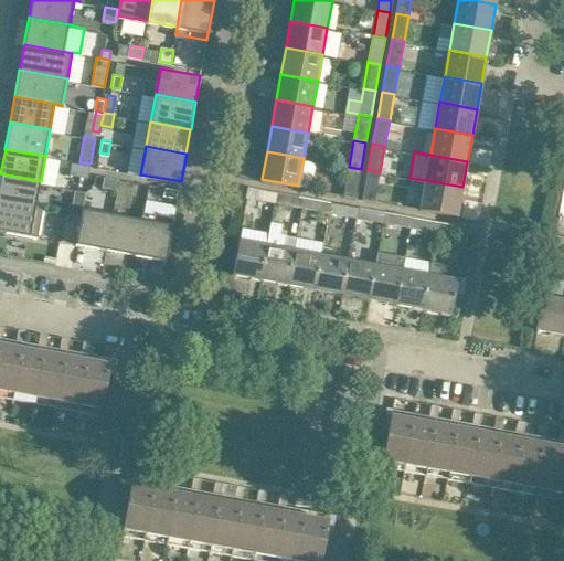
[(91,163),(80,162),(78,170),(81,173),(88,175),(91,163)]
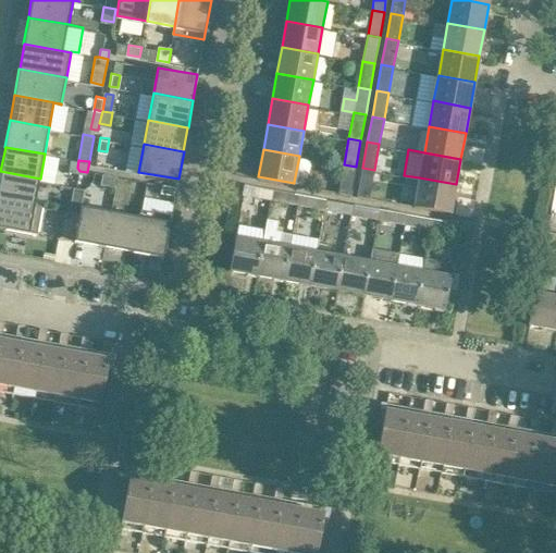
[(356,167),(344,164),(340,191),(351,193),(356,167)]
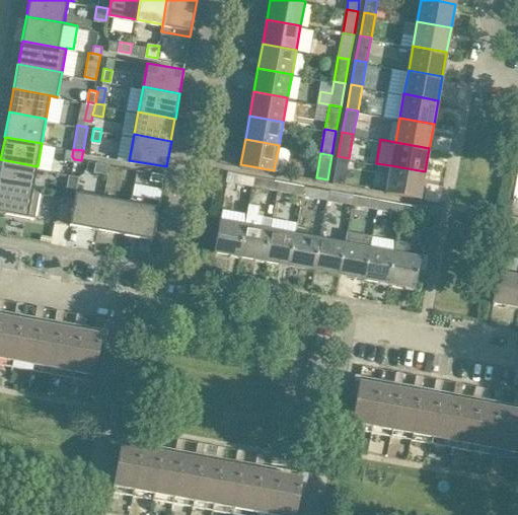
[(345,182),(349,158),(338,156),(333,180),(344,182),(345,182)]
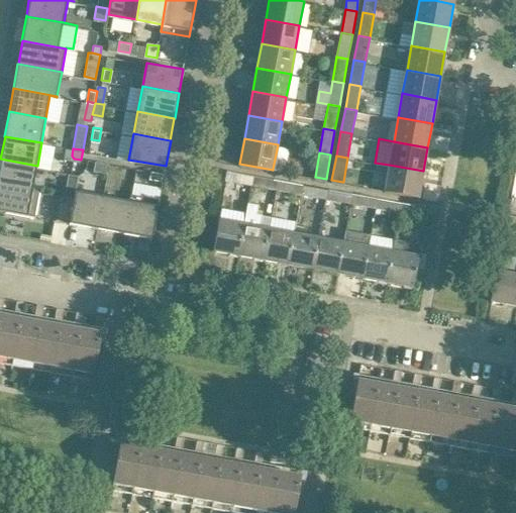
[(0,159),(0,184),(39,192),(39,191),(32,189),(37,166),(0,159)]
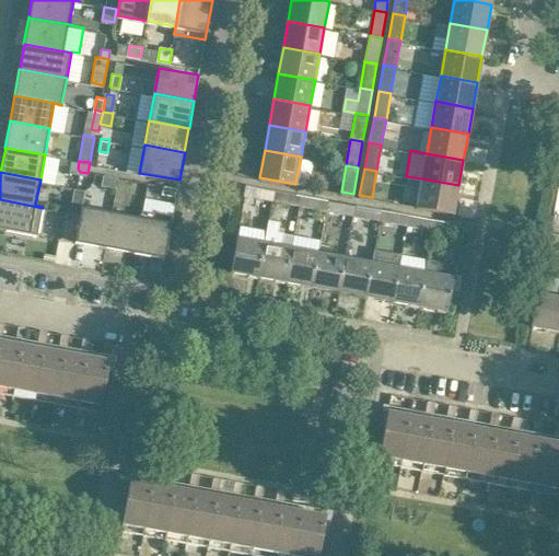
[(119,175),(104,173),(102,183),(117,186),(119,175)]
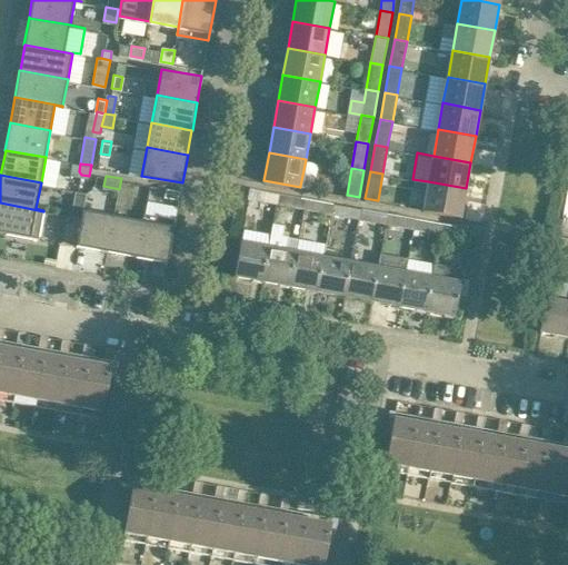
[(424,209),(461,216),(466,188),(428,181),(424,209)]
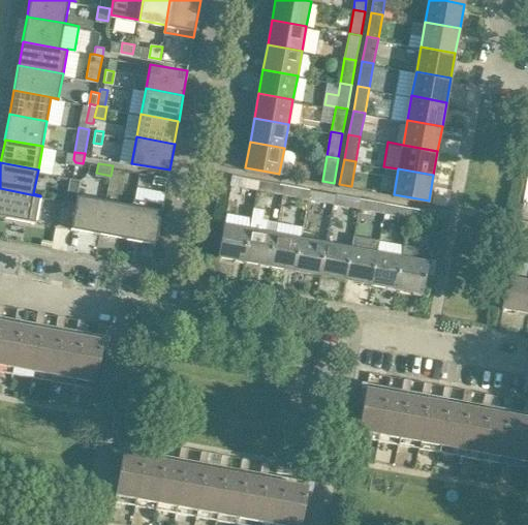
[(167,176),(155,174),(153,182),(165,184),(167,176)]
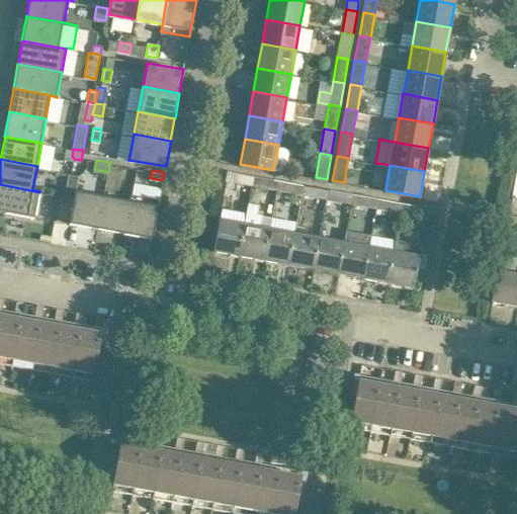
[(252,184),(253,176),(228,171),(227,180),(252,184)]
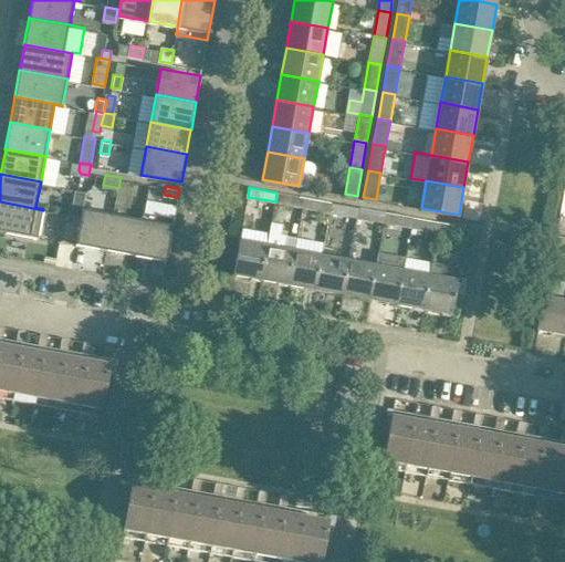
[(276,193),(275,201),(293,205),(295,196),(276,193)]
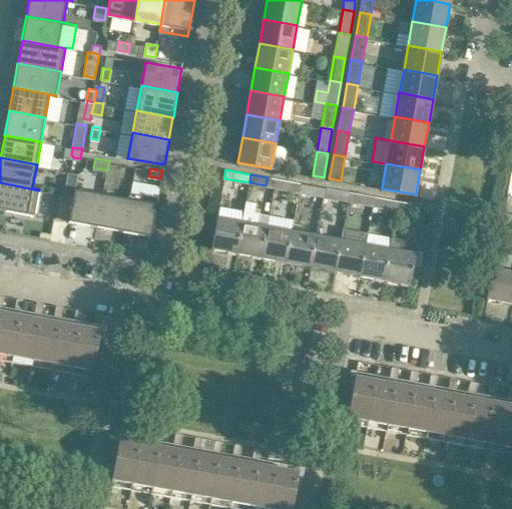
[(67,176),(64,194),(73,196),(75,188),(77,178),(69,177),(67,176)]
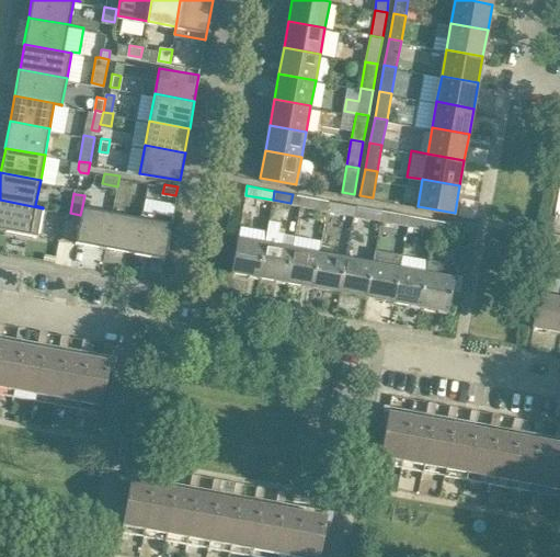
[(301,195),(300,205),(318,208),(320,199),(301,195)]
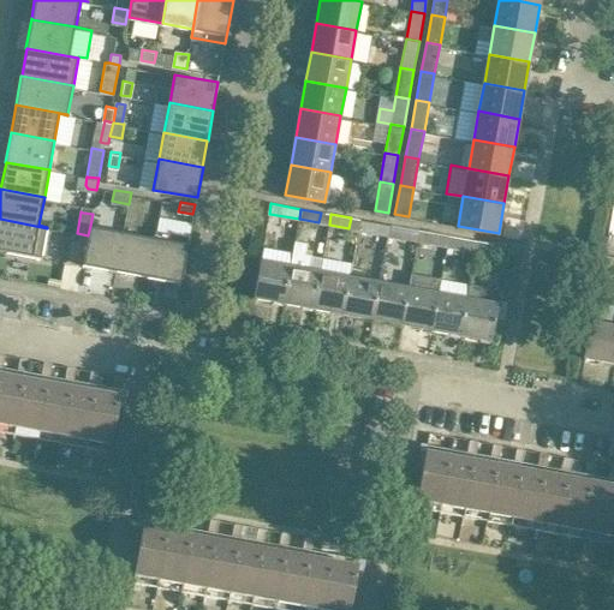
[(0,249),(42,257),(47,228),(0,219),(0,249)]
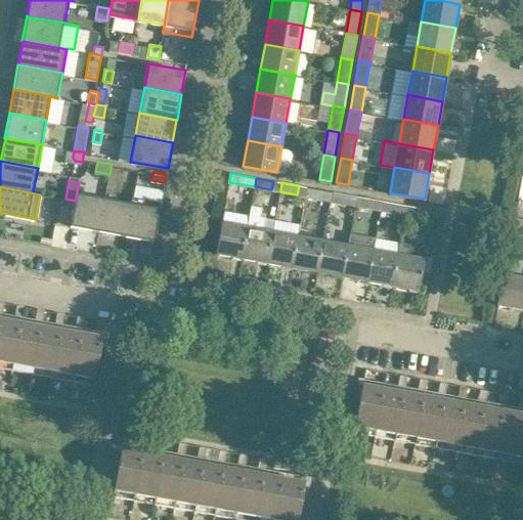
[(307,186),(305,196),(322,199),(323,189),(307,186)]
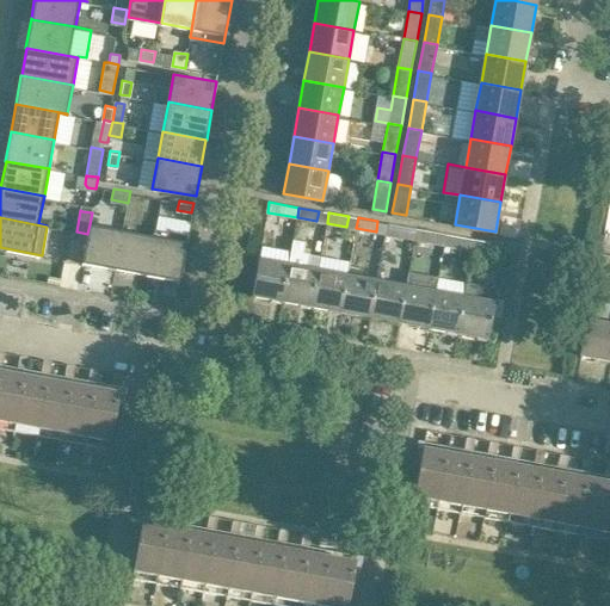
[(387,223),(386,233),(405,236),(407,226),(387,223)]
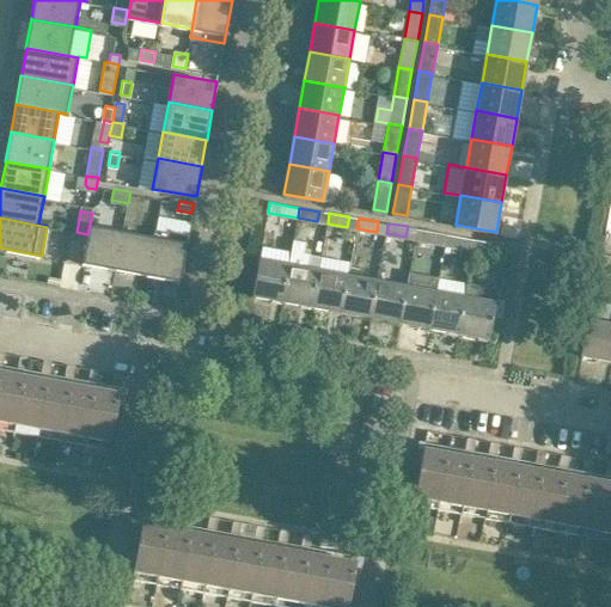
[(116,269),(123,231),(90,225),(87,234),(83,263),(97,265),(116,269)]
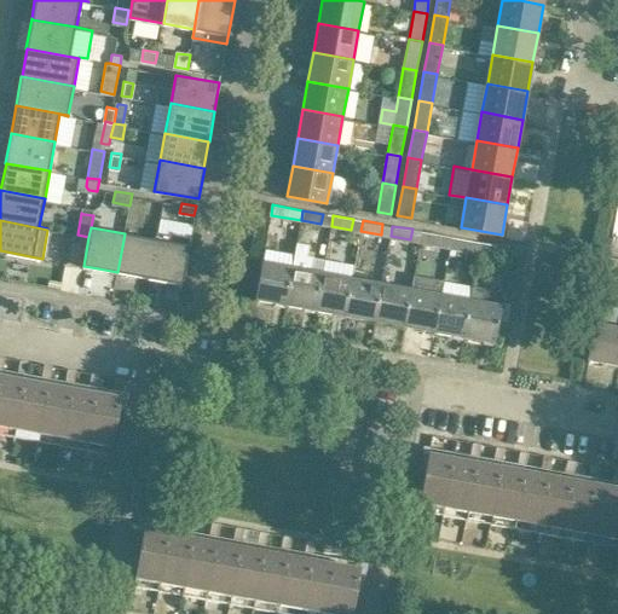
[(117,272),(149,278),(157,231),(155,239),(125,233),(117,272)]
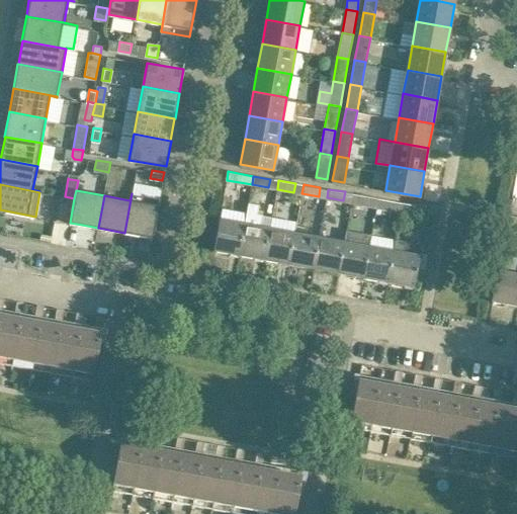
[(132,193),(124,233),(153,238),(160,198),(132,193)]
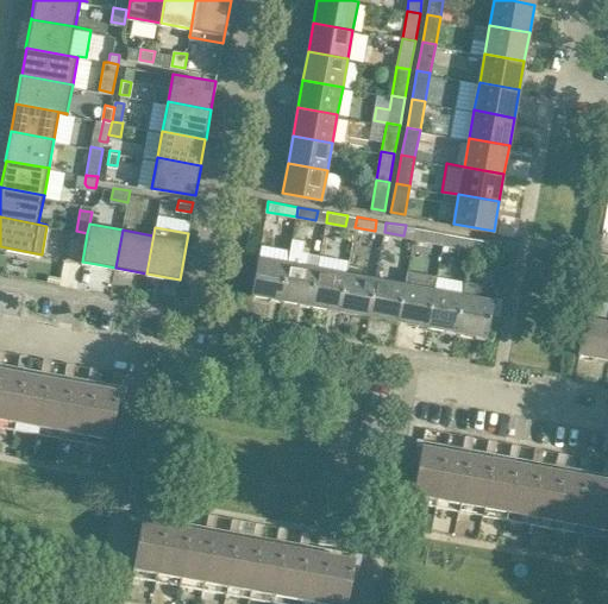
[(415,227),(413,238),(433,240),(436,231),(415,227)]
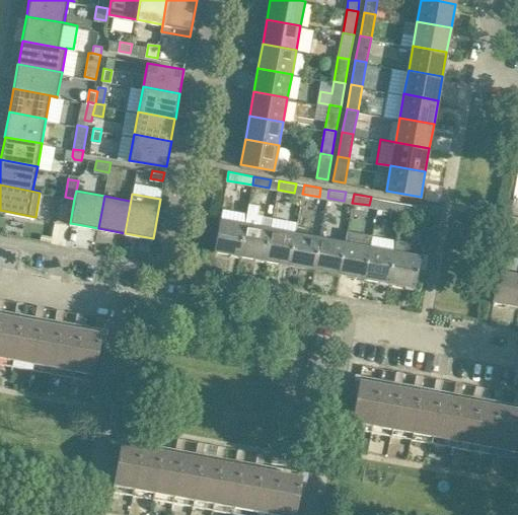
[(66,223),(70,223),(74,199),(65,197),(61,196),(56,221),(62,222),(66,223)]
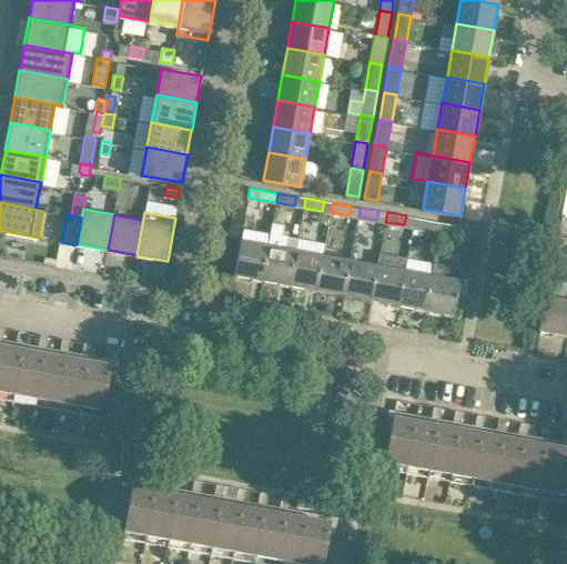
[(415,217),(413,227),(432,230),(433,220),(415,217)]
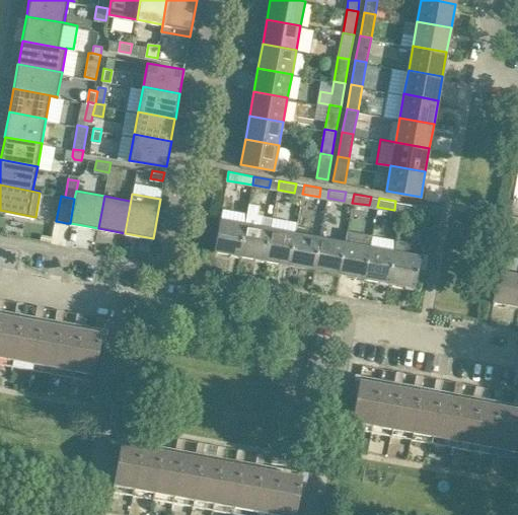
[(421,205),(403,202),(402,211),(419,214),(421,205)]
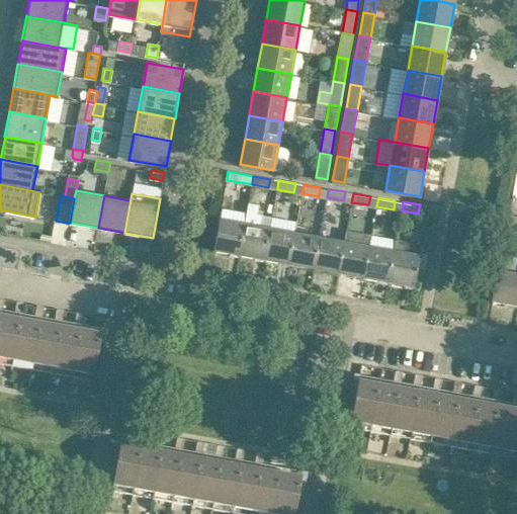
[(239,254),(264,258),(270,228),(261,226),(263,215),(257,213),(259,204),(249,203),(245,223),(239,254)]
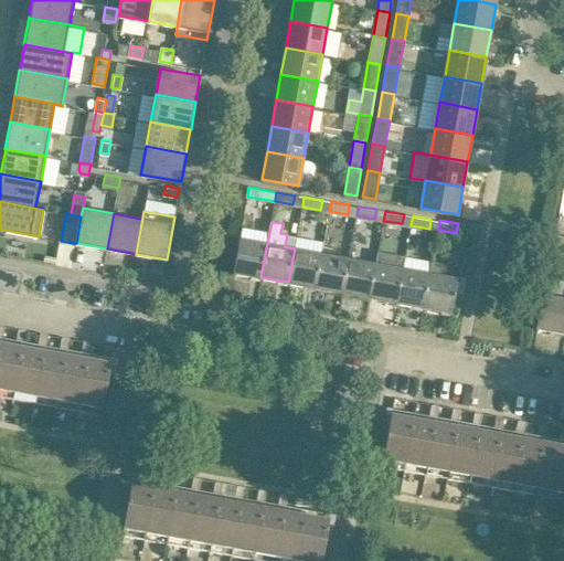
[(563,234),(554,233),(553,245),(563,246),(563,234)]
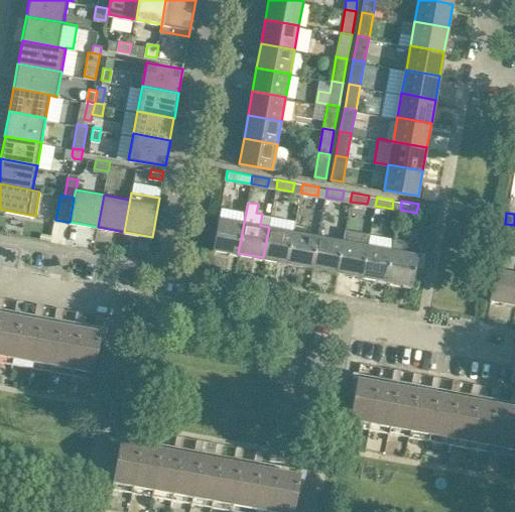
[(213,248),(238,253),(244,222),(219,218),(213,248)]
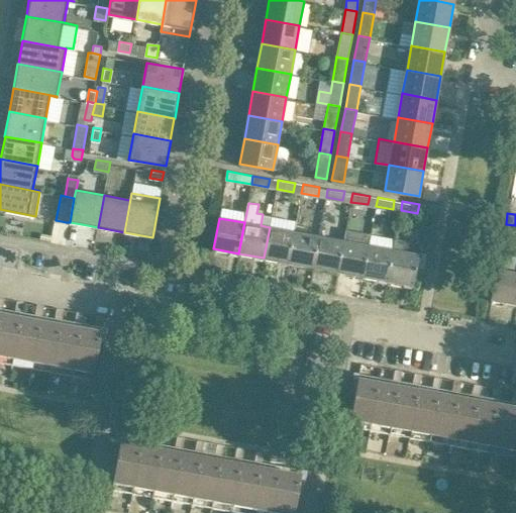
[(264,258),(289,263),(294,231),(270,227),(264,258)]
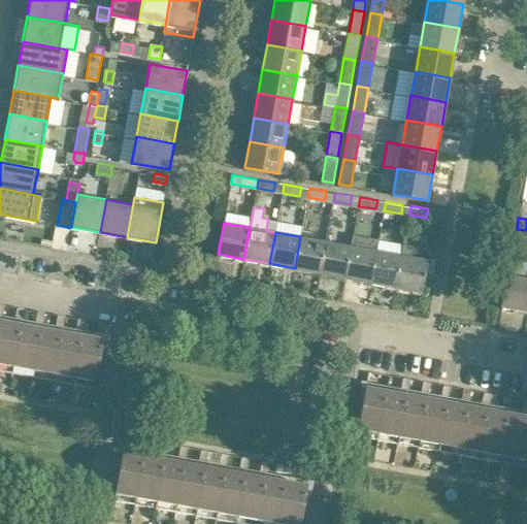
[(351,246),(346,277),(370,282),(376,251),(379,238),(354,234),(351,246)]
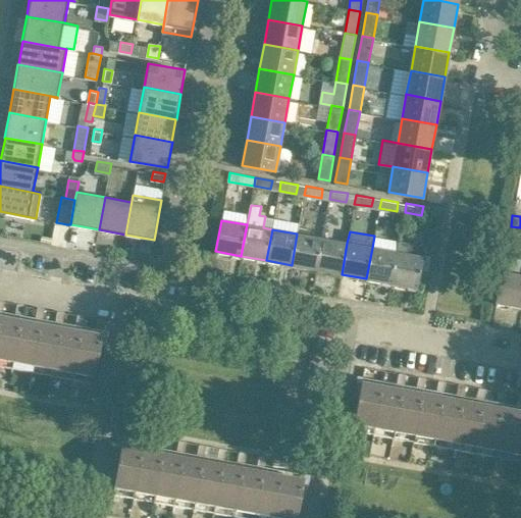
[(292,265),(316,269),(322,239),(297,234),(292,265)]
